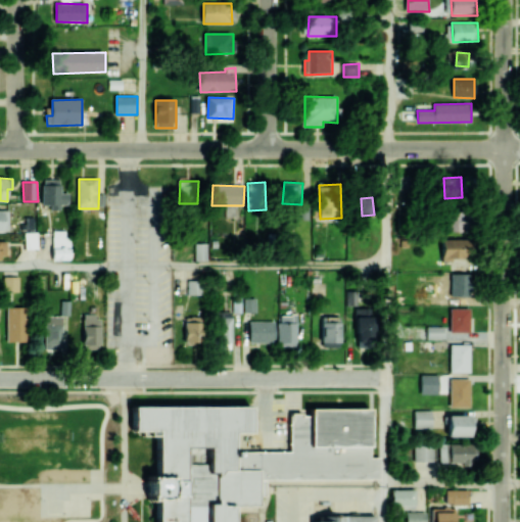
[(0,216),(0,232),(9,232),(9,210),(0,210),(0,216)]
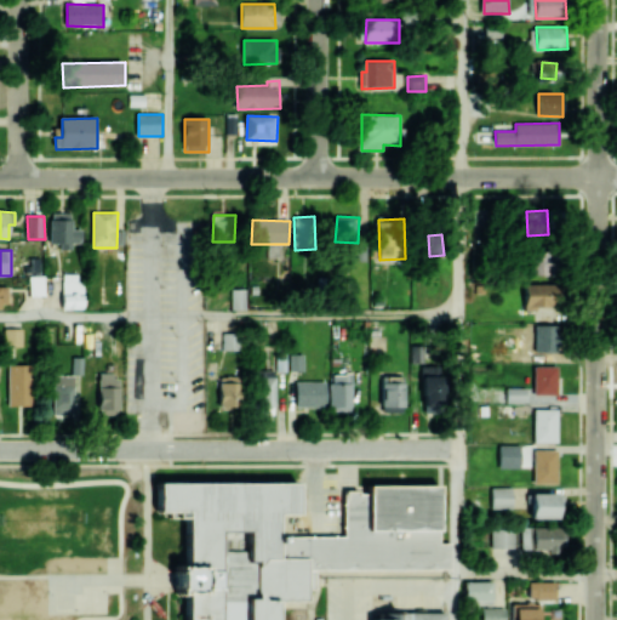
[(554,276),(554,251),(527,251),(527,276),(554,276)]
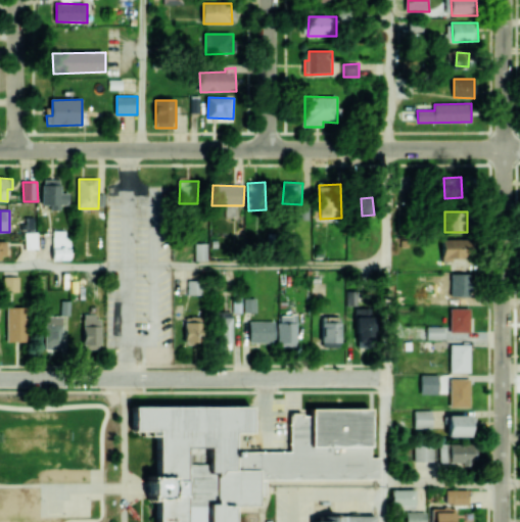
[(72,261),(73,232),(54,231),(54,261),(72,261)]
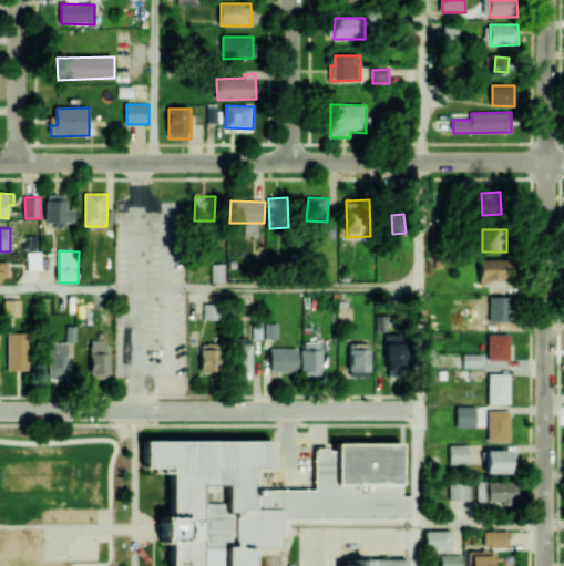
[(491,292),(510,292),(511,260),(481,260),(480,285),(491,286),(491,292)]
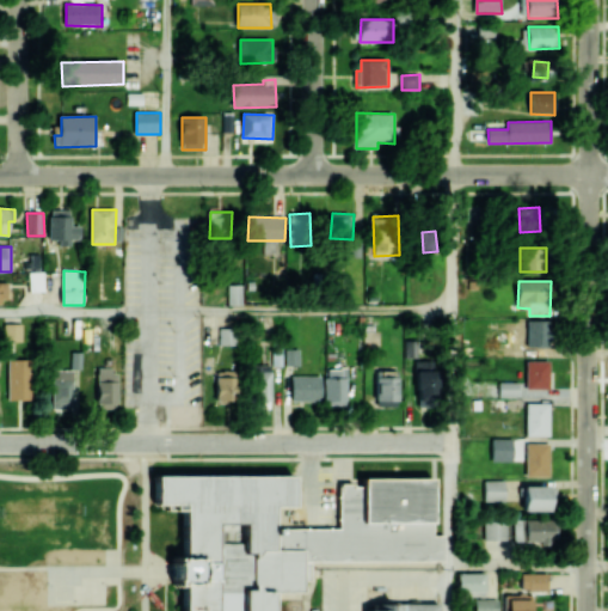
[(0,297),(0,301),(10,303),(10,282),(0,282),(0,297)]
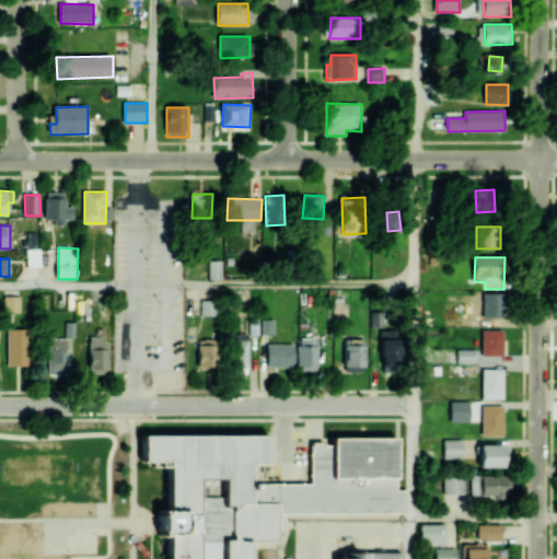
[(210,280),(224,279),(224,260),(210,261),(210,280)]
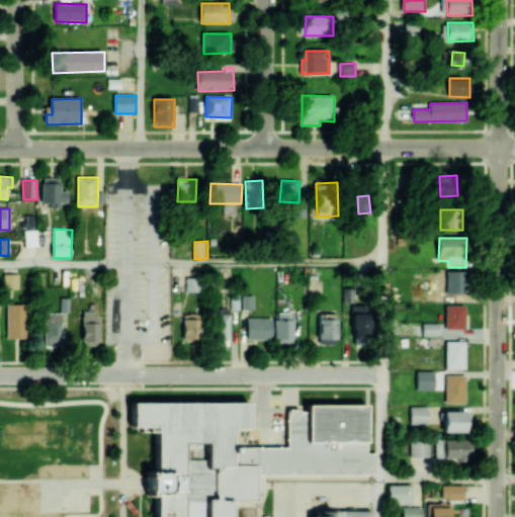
[(447,293),(466,293),(467,271),(448,271),(447,293)]
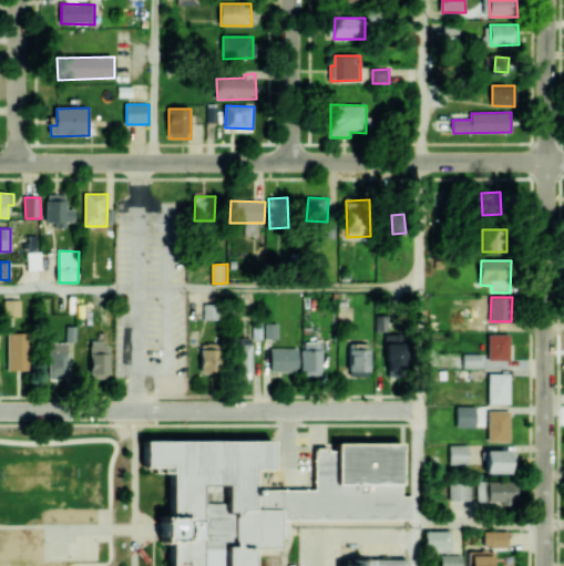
[(6,317),(23,317),(22,300),(6,300),(6,317)]
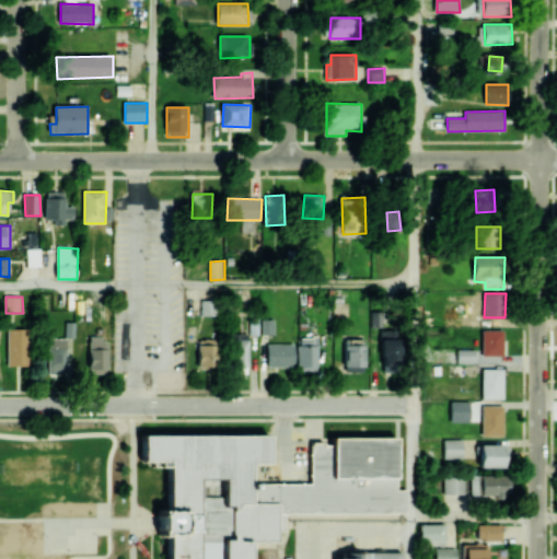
[(31,367),(30,329),(9,330),(9,367),(31,367)]
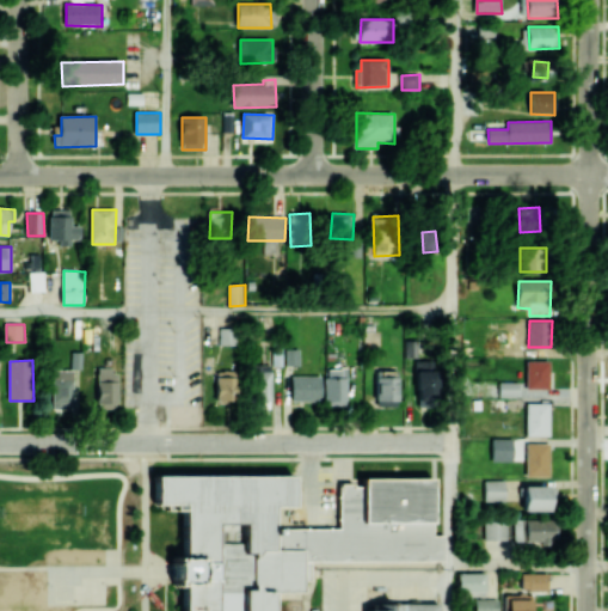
[(527,361),(528,390),(551,390),(551,361),(527,361)]
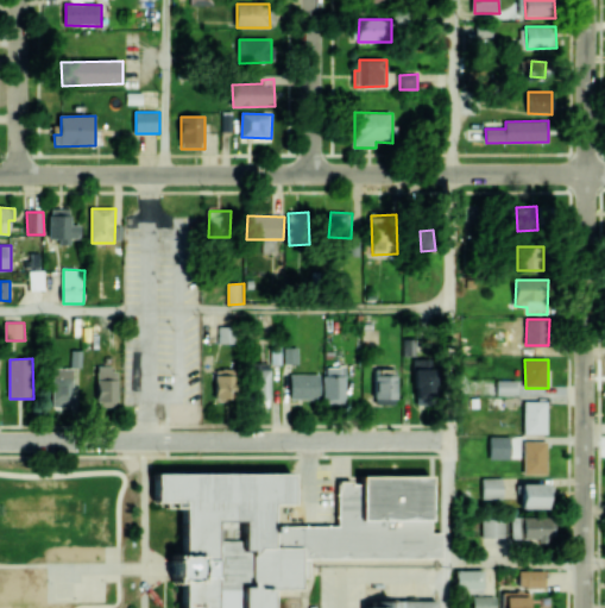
[(271,407),(271,363),(250,364),(250,408),(271,407)]
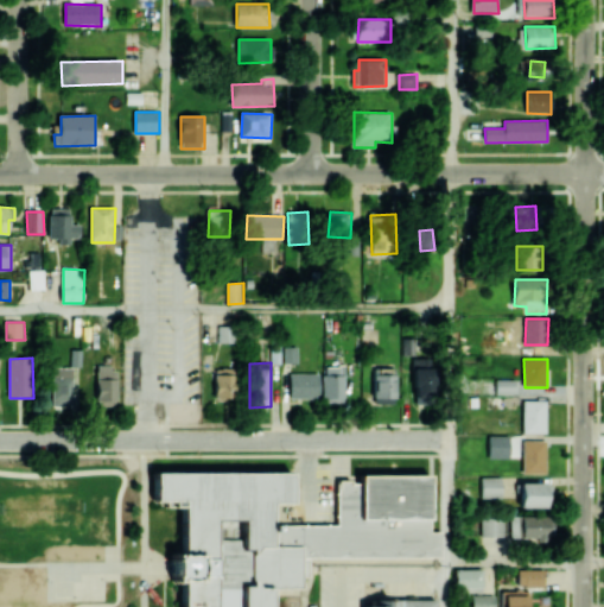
[(345,402),(347,367),(325,366),(324,402),(345,402)]
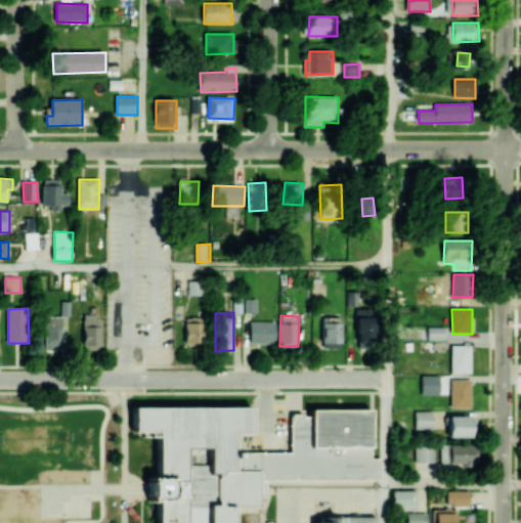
[(374,315),(357,316),(359,343),(375,342),(374,315)]
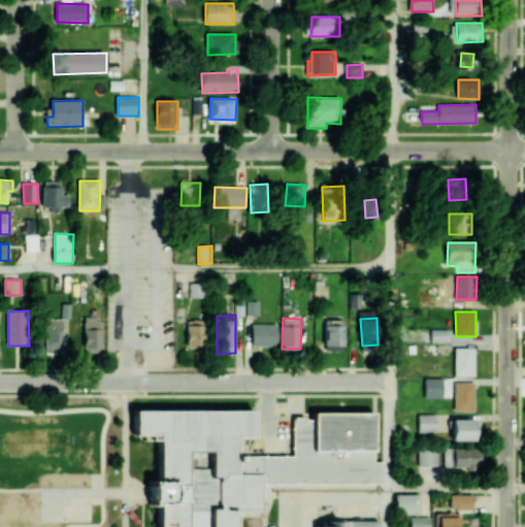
[(102,354),(103,320),(86,319),(85,353),(102,354)]
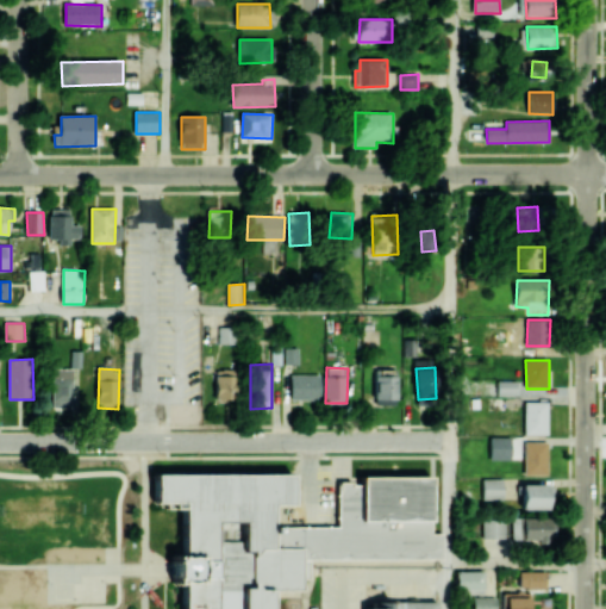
[(74,370),(54,370),(54,409),(73,409),(74,370)]
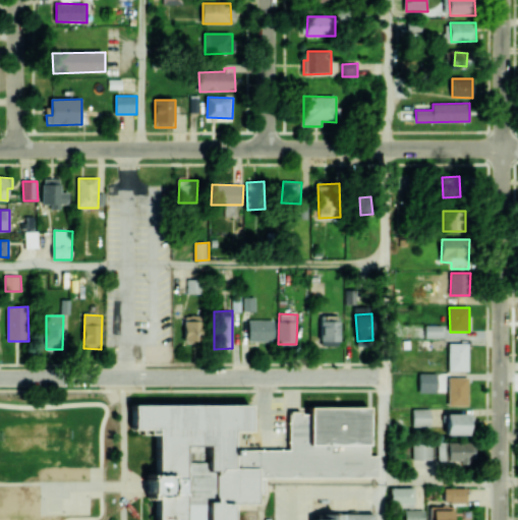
[(322,346),(340,346),(341,315),(323,315),(322,346)]
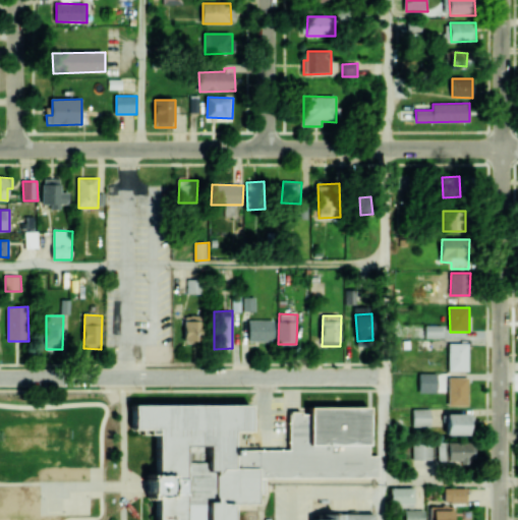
[(204,342),(203,316),(185,316),(186,342),(204,342)]
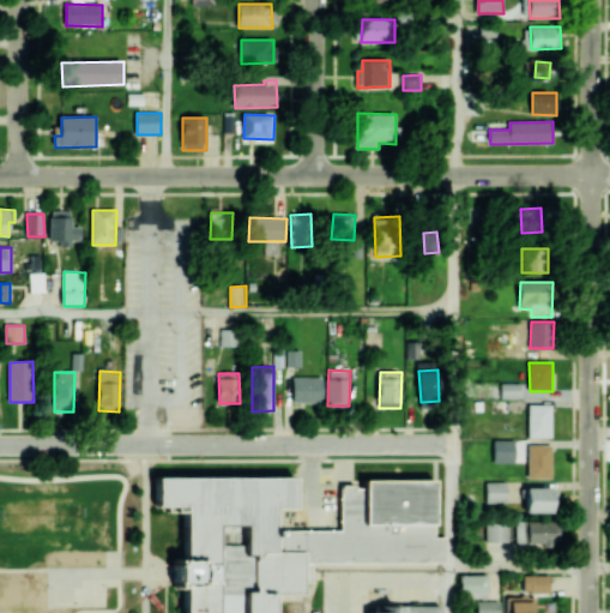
[(294,378),(294,403),(324,403),(324,378),(294,378)]
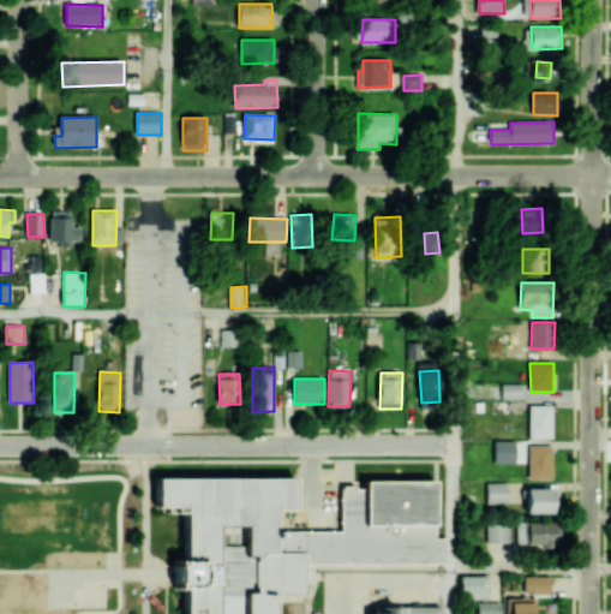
[(523,385),(503,385),(503,400),(523,400),(523,385)]
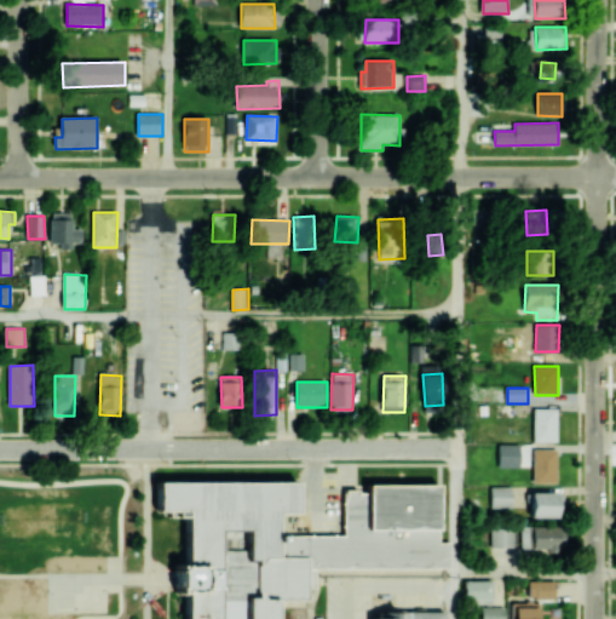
[(558,410),(535,410),(535,442),(558,442),(558,410)]
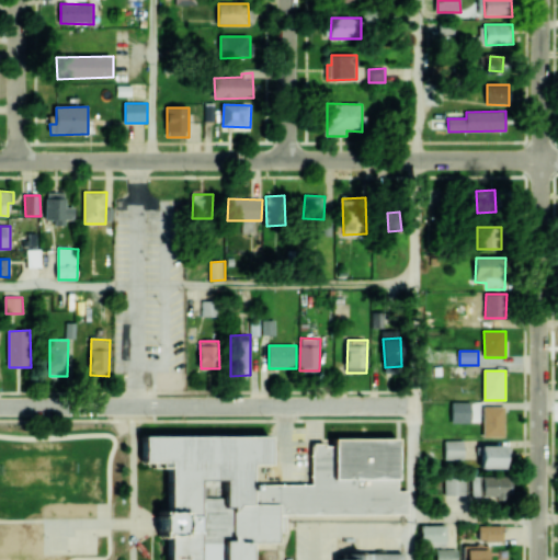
[(484,436),(505,437),(507,407),(485,407),(484,436)]
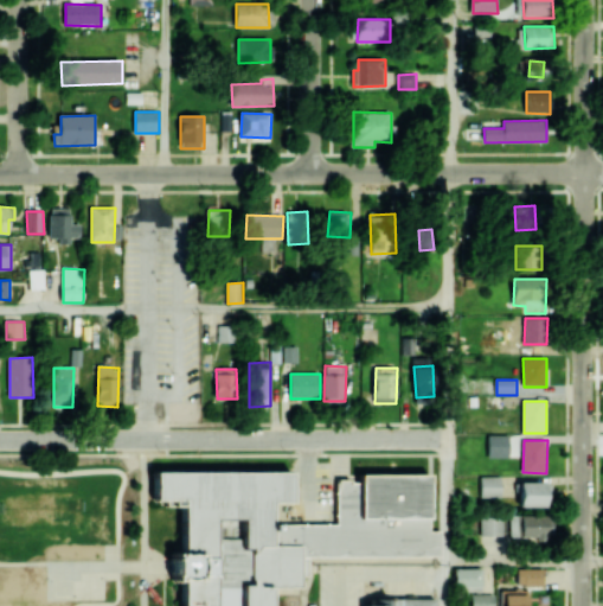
[(273,605),(273,587),(302,588),(302,576),(310,576),(310,557),(442,559),(442,531),(429,531),(430,476),(360,476),(360,482),(339,482),(338,524),(271,524),(271,503),(292,503),(292,473),(155,472),(155,496),(181,509),(183,560),(193,566),(199,566),(192,580),(184,580),(183,605),(273,605)]
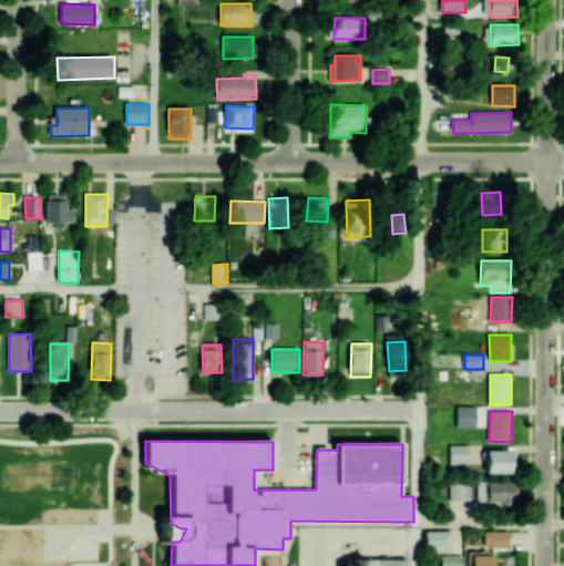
[(451,465),(470,464),(470,445),(450,445),(451,465)]
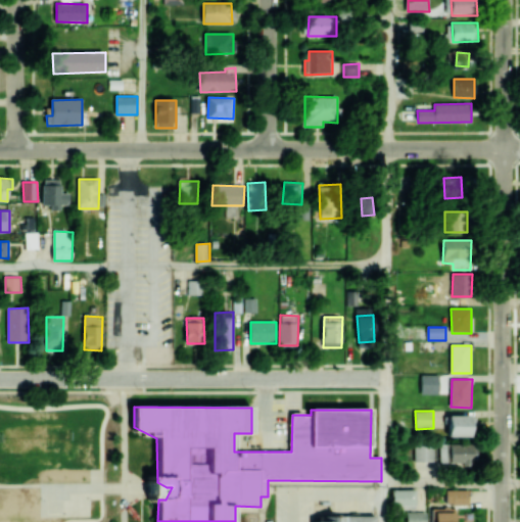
[(448,436),(475,437),(476,416),(448,416),(448,436)]
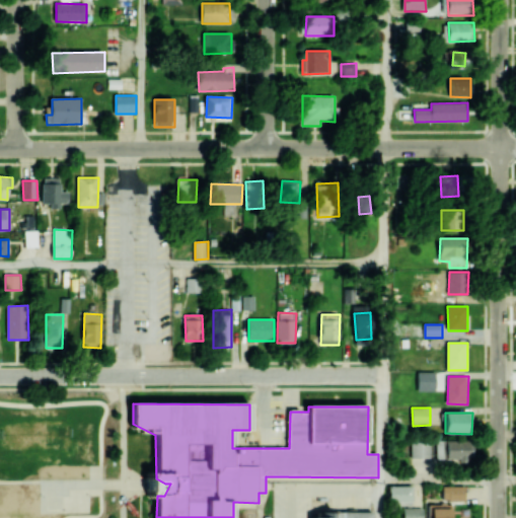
[(445,442),(445,460),(473,460),(472,441),(445,442)]
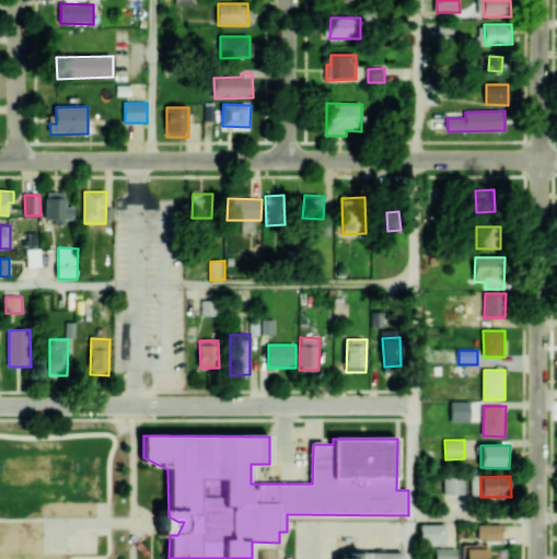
[(444,495),(466,496),(467,479),(445,478),(444,495)]
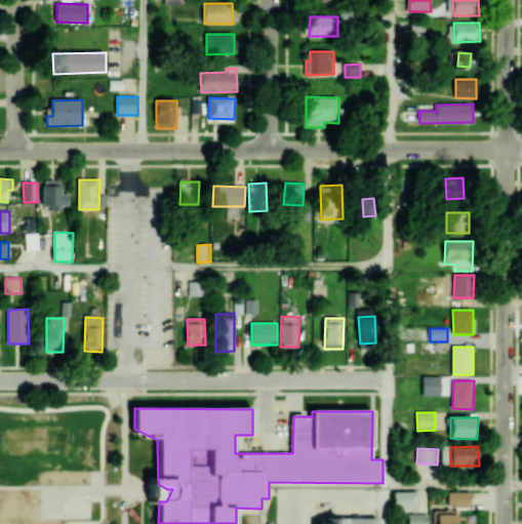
[(395,491),(395,511),(418,511),(418,492),(395,491)]
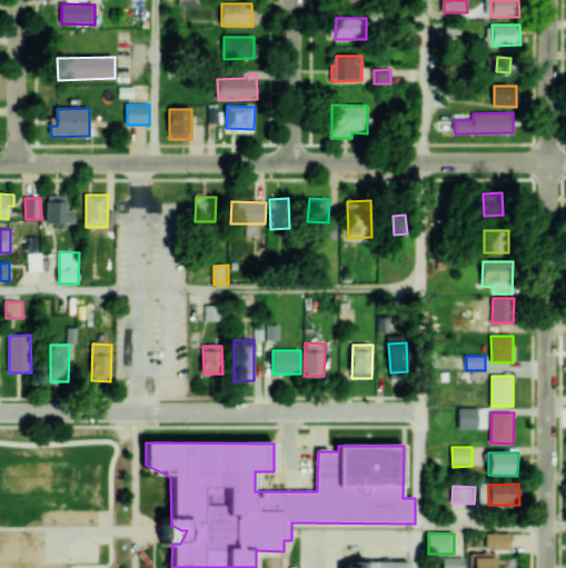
[(510,534),(486,534),(486,550),(510,550),(510,534)]
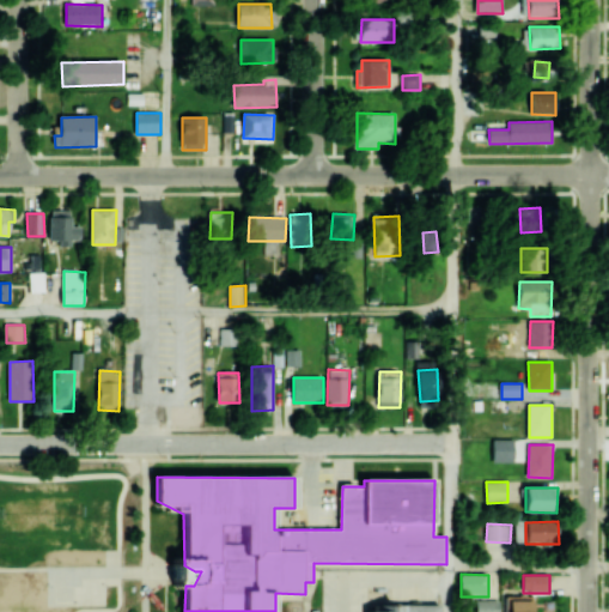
[(500,611),(500,601),(477,601),(476,611),(500,611)]
